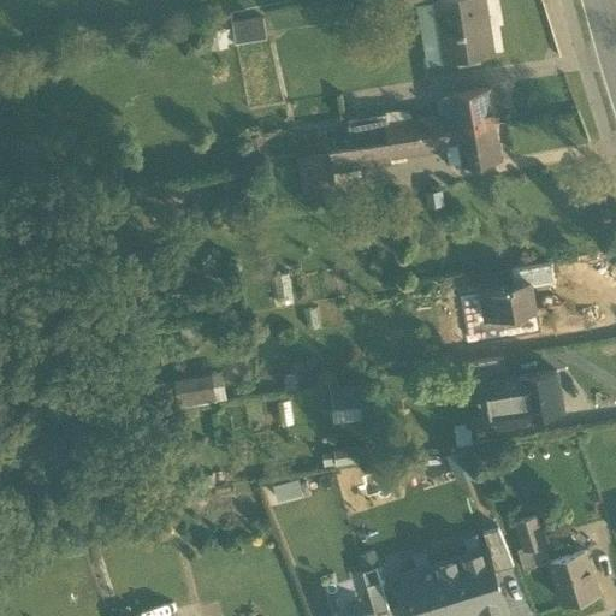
[(426,64),(448,60),(438,0),(434,0),(428,1),(416,3),(426,64)]
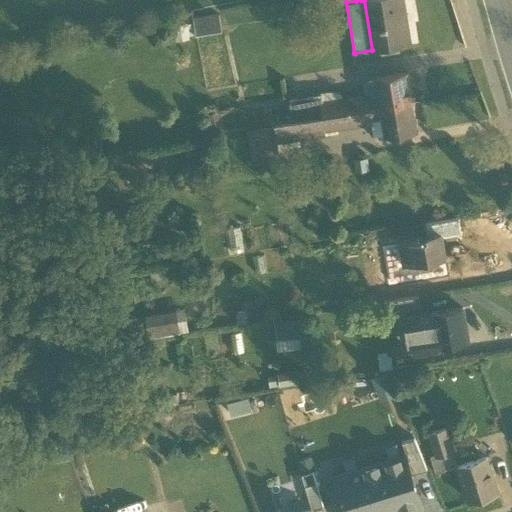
[(364,0),(372,50),(410,44),(403,0),(364,0)]
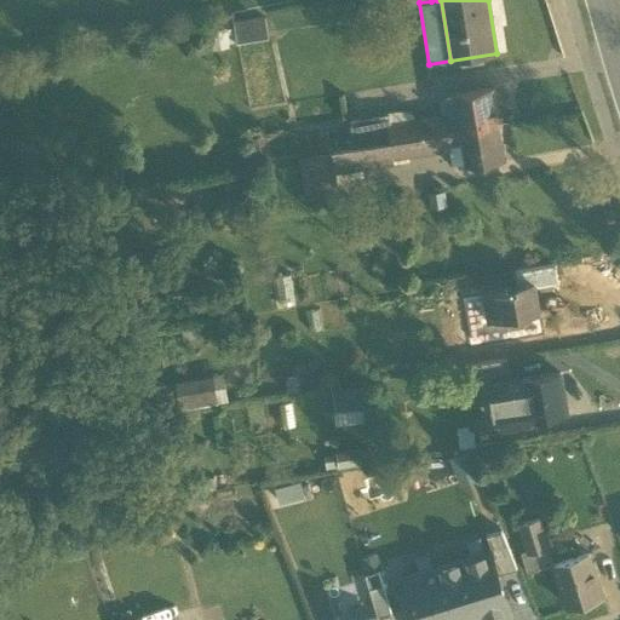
[(234,24),(237,42),(268,36),(264,18),(234,24)]
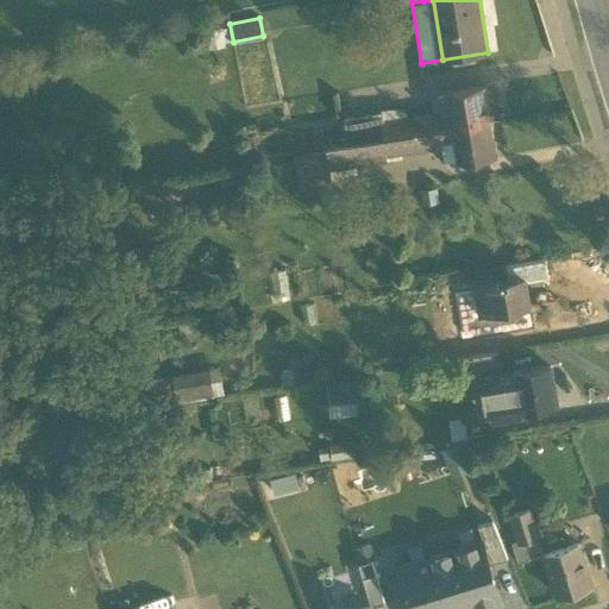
[(450,117),(452,127),(490,121),(484,88),(446,94),(450,117)]
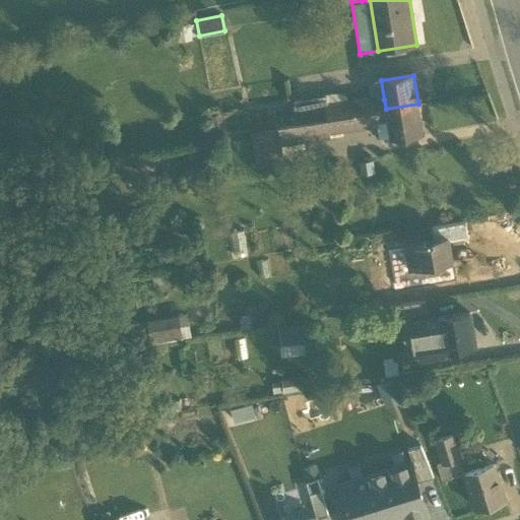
[(369,82),(372,98),(372,102),(384,100),(381,80),(369,82)]
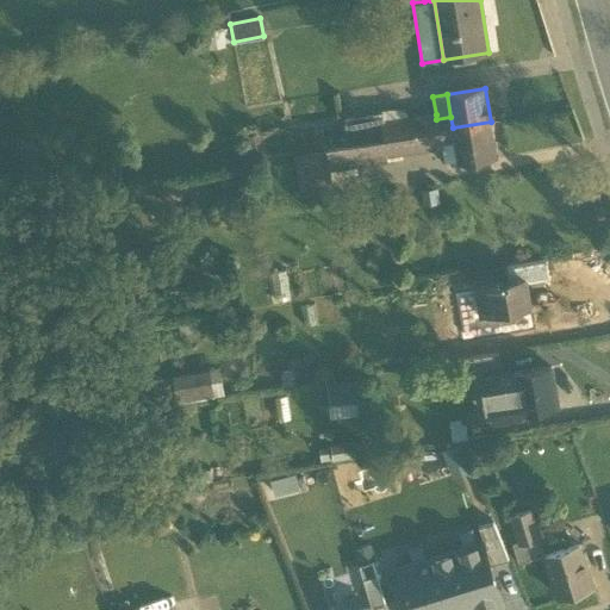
[(381,110),(381,111),(383,123),(409,118),(409,116),(408,112),(405,111),(399,107),(381,110)]
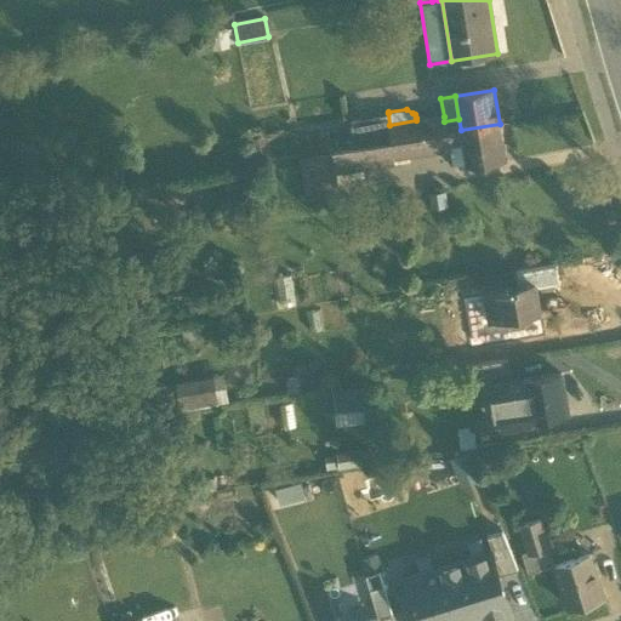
[(388,113),(372,117),(377,143),(391,141),(388,125),(389,125),(388,113)]
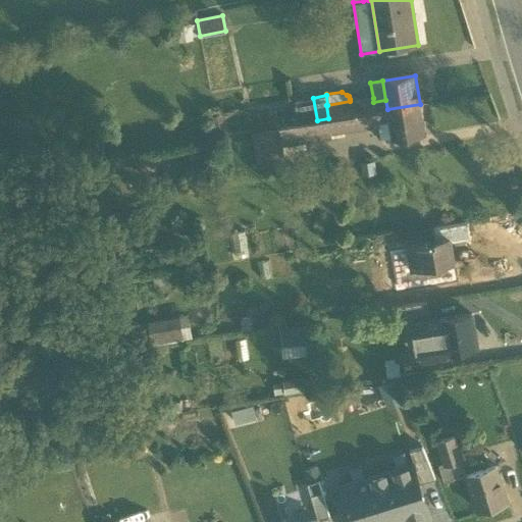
[(297,124),(317,120),(313,98),(293,101),(297,124)]
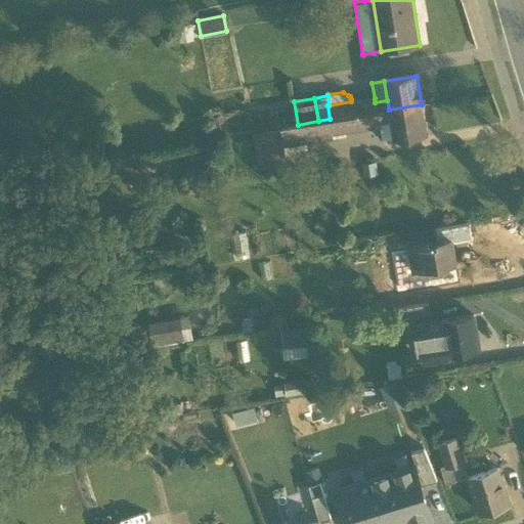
[(328,105),(330,119),(389,110),(387,100),(375,102),(375,98),(351,101),(329,105),(328,105)]
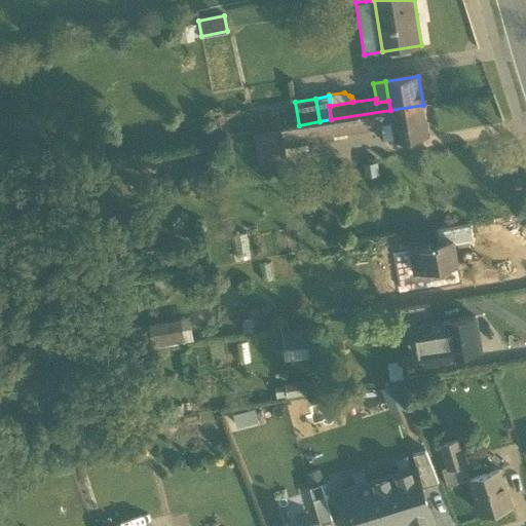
[(428,136),(423,105),(390,110),(391,120),(395,139),(396,141),(428,136)]
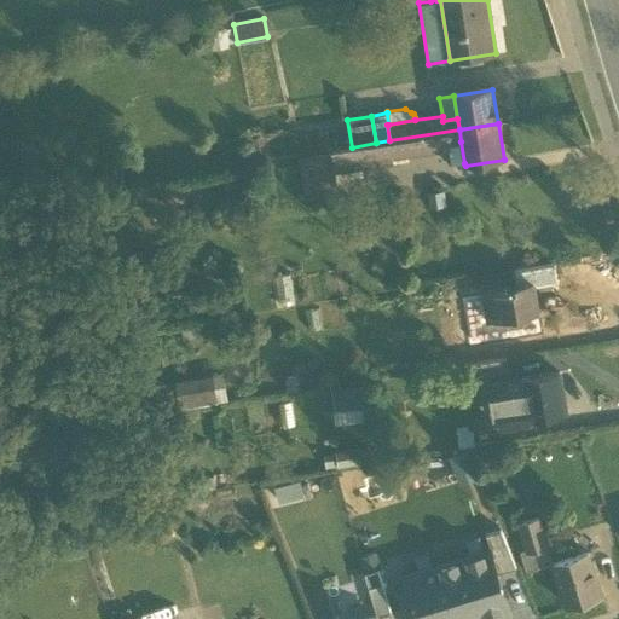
[(461,142),(460,129),(389,140),(393,157),(447,149),(446,144),(461,142)]
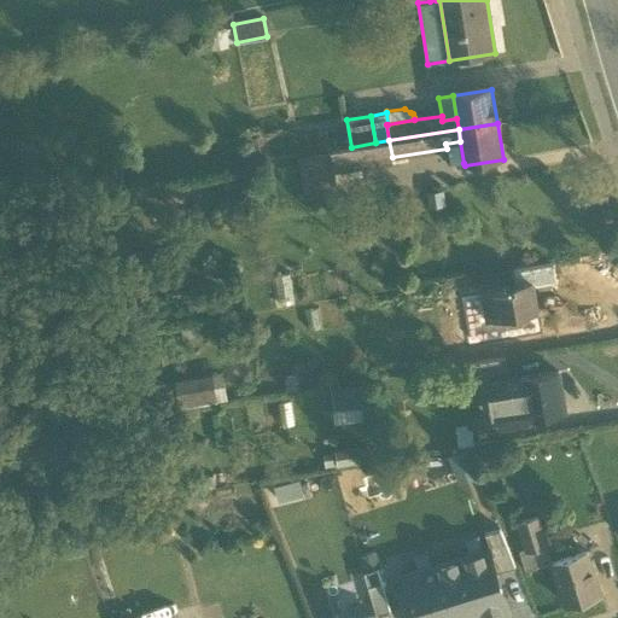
[(361,167),(362,175),(373,174),(371,165),(392,162),(392,157),(389,140),(375,143),(351,147),(332,150),(332,152),(334,169),(334,172),(361,167)]
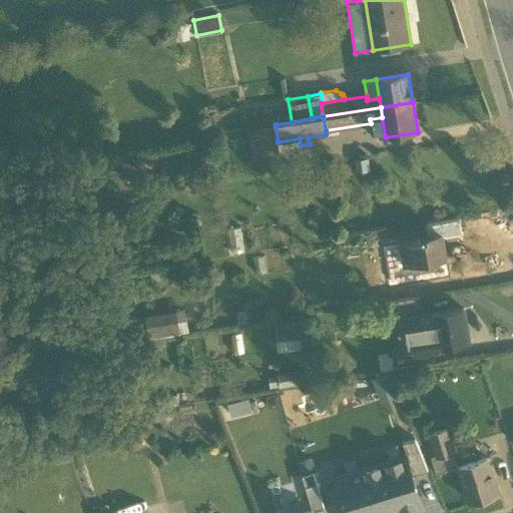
[(370,119),(371,123),(373,137),(385,135),(382,117),(370,119)]
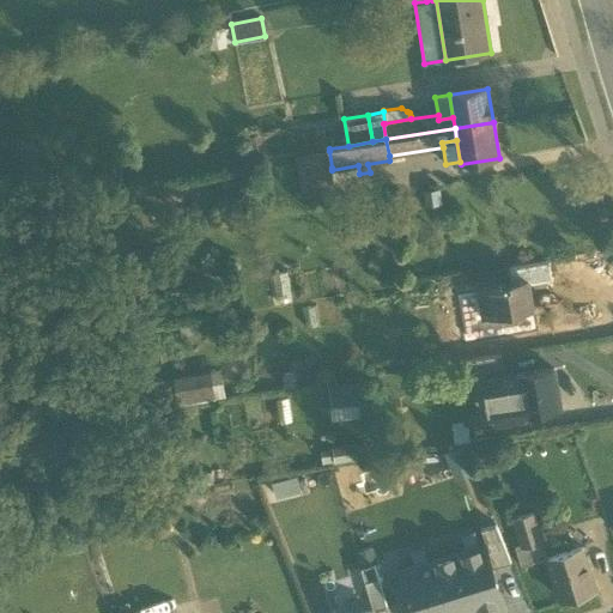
[(313,153),(315,171),(332,168),(329,151),(313,153)]
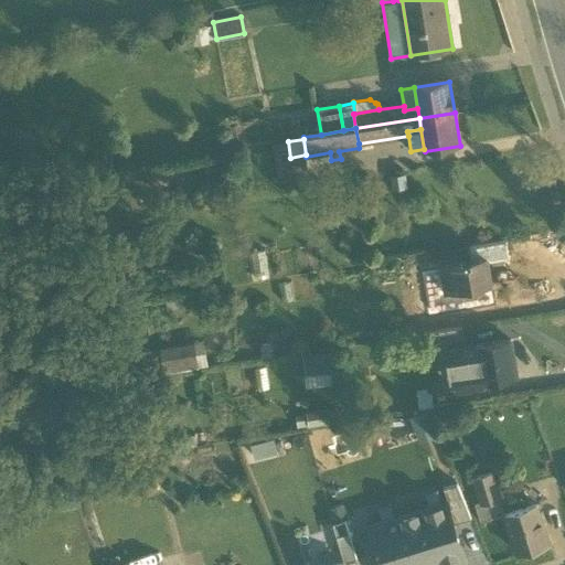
[(272,144),(278,187),(310,180),(306,157),(306,155),(290,158),(288,141),(272,144)]
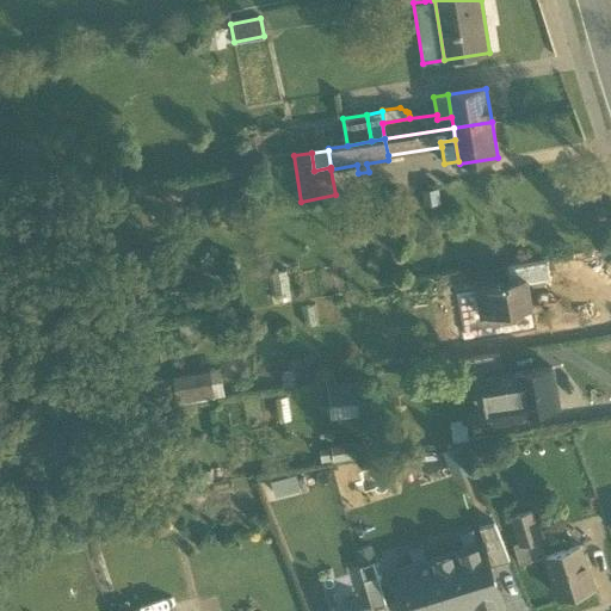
[(439,189),(421,190),(423,207),(440,204),(439,189)]
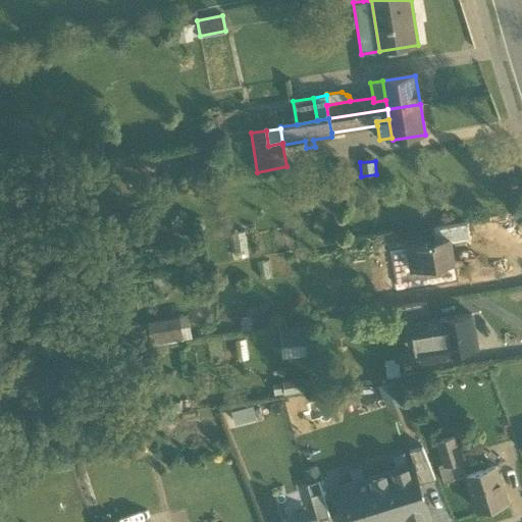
[(432,228),(434,241),(450,238),(451,242),(470,238),(467,222),(432,228)]
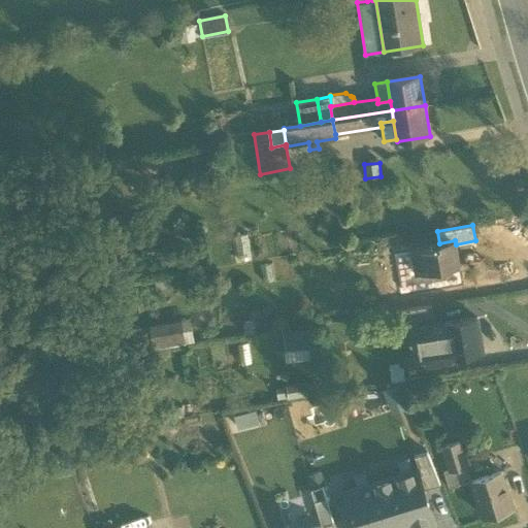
[(248,233),(234,236),(239,260),(252,258),(248,233)]
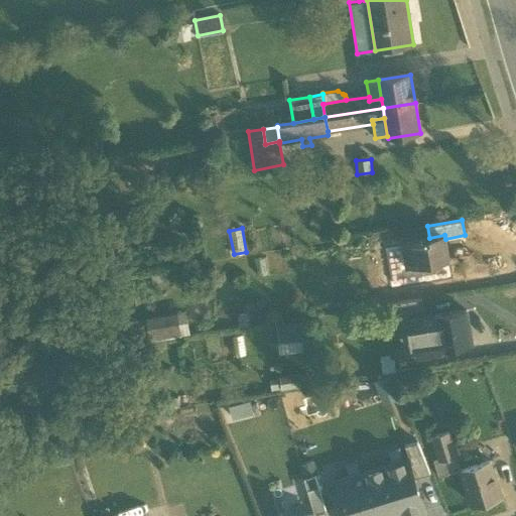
[(401,243),(405,265),(448,257),(445,239),(444,235),(429,238),(401,243)]
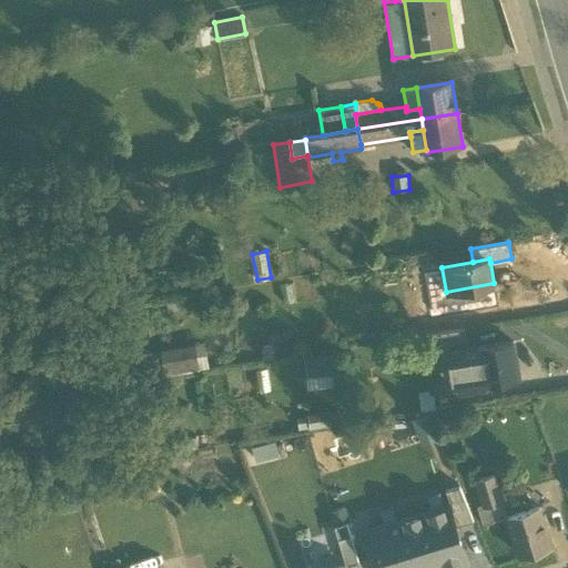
[(446,292),(442,267),(421,272),(429,318),(498,305),(494,283),(446,292)]
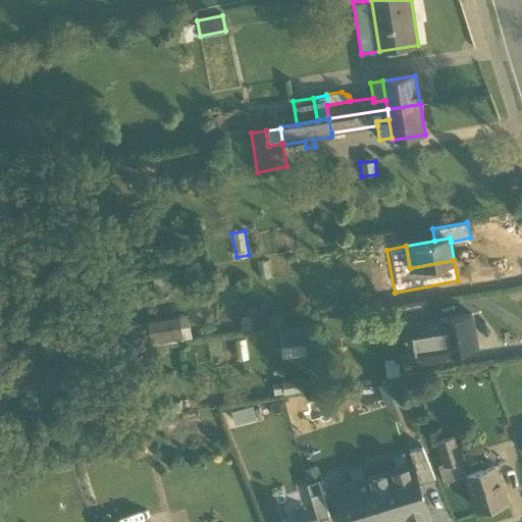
[(268,260),(257,262),(260,278),(271,276),(268,260)]
